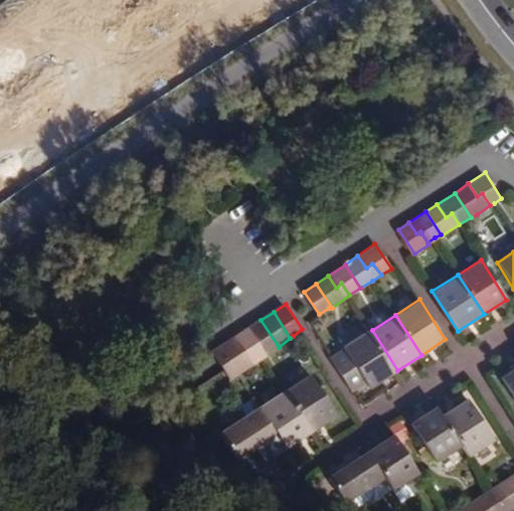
[(279,347),(261,320),(249,327),(268,354),(279,347)]
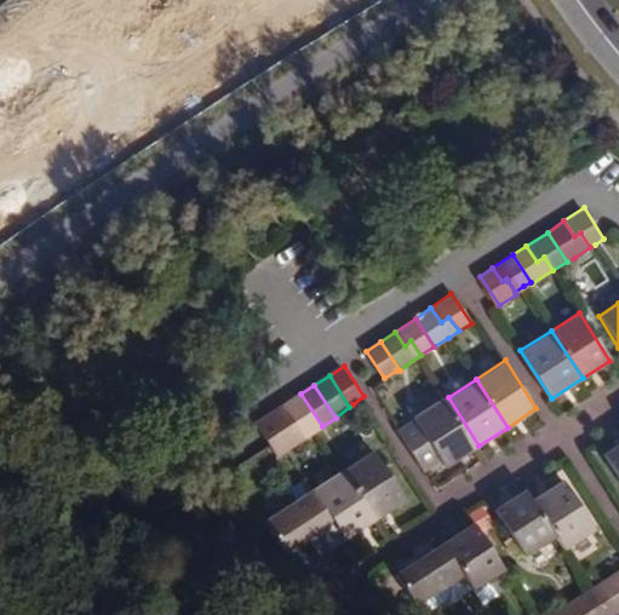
[(284,403),(307,436),(319,429),(322,426),(301,394),(284,403)]
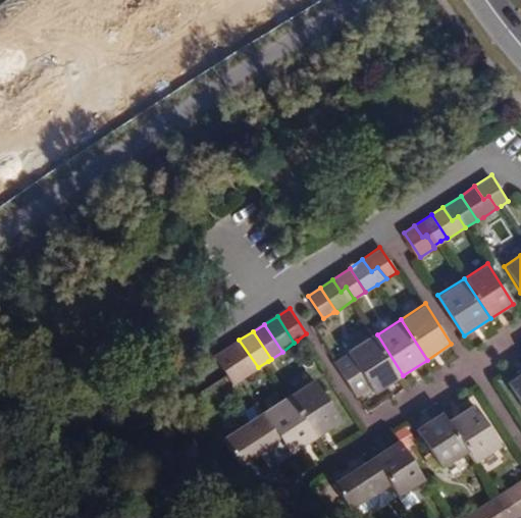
[(403,375),(377,334),(375,332),(349,350),(376,393),(403,375)]
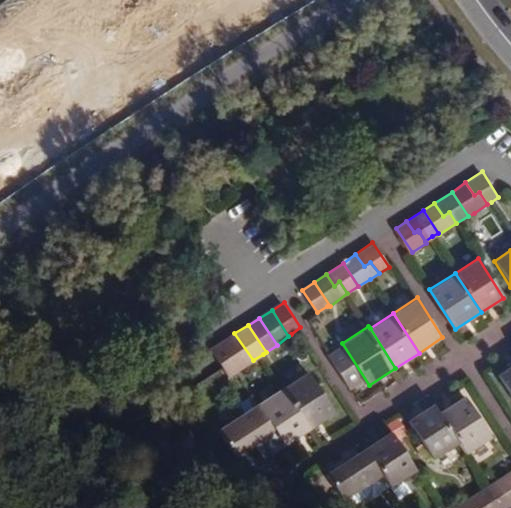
[(253,360),(234,333),(223,340),(242,368),(253,360)]
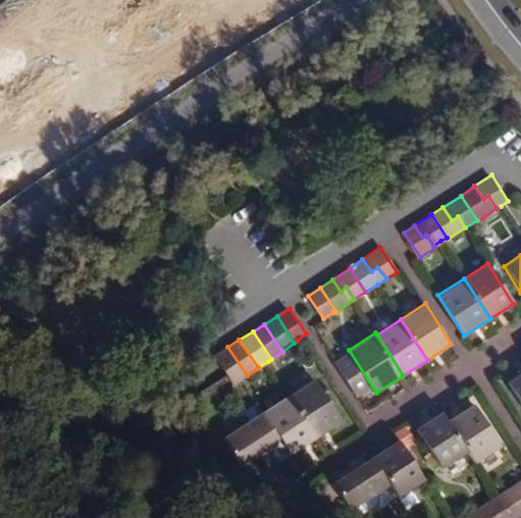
[(232,384),(247,375),(227,347),(214,356),(232,384)]
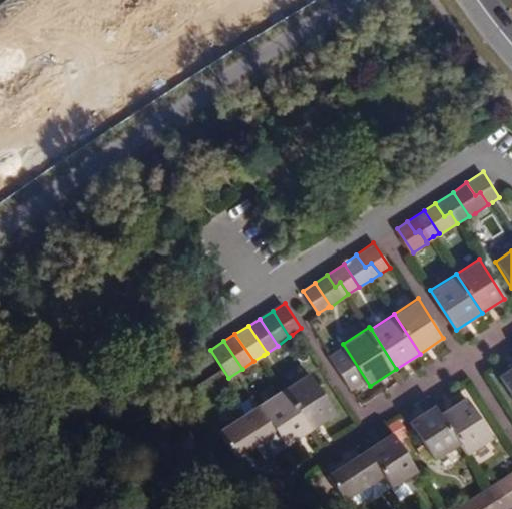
[(511,369),(497,379),(511,401),(511,369)]
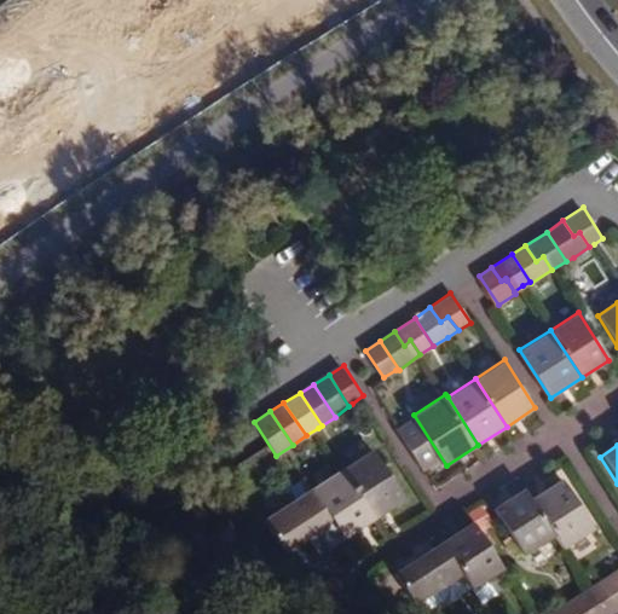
[(345,469),(377,519),(404,502),(371,451),(345,469)]
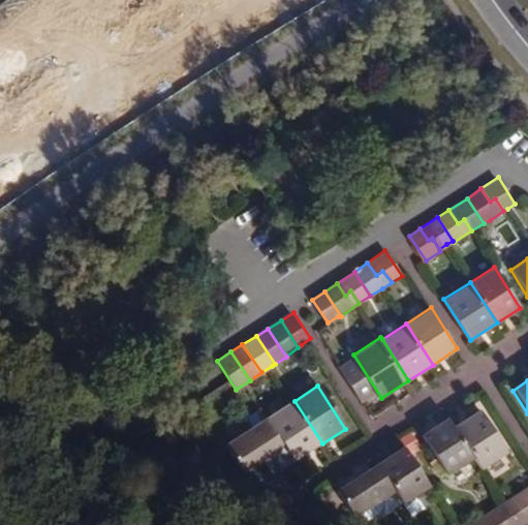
[(297,461),(322,443),(294,401),(268,418),(286,445),(297,461)]
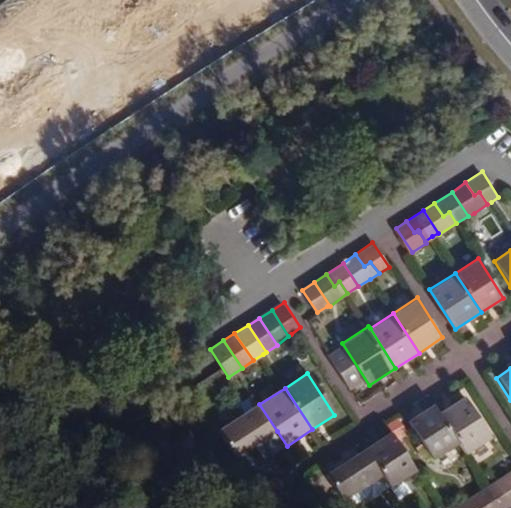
[(441,414),(460,443),(468,454),(492,438),(466,398),(441,414)]
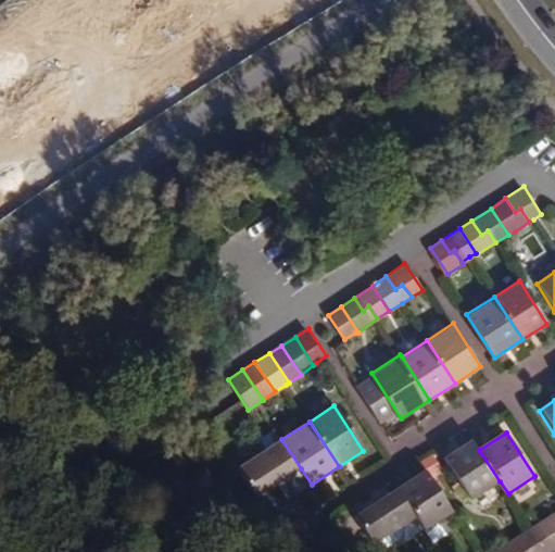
[(301,468),(281,439),(235,471),(253,499),(301,468)]
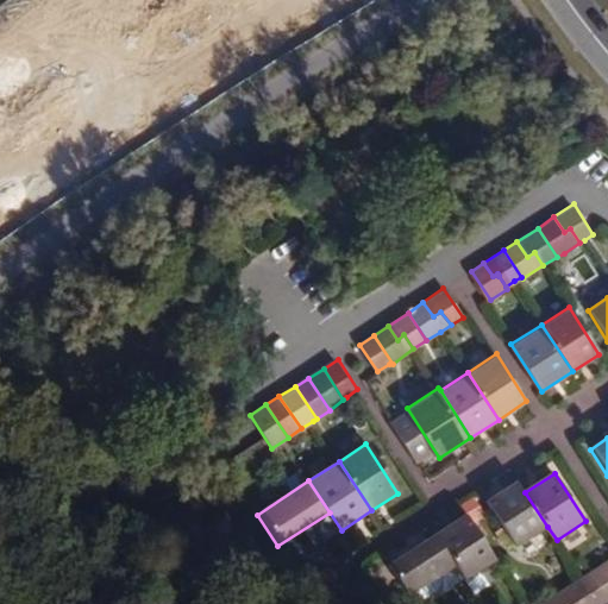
[(519,546),(547,527),(525,492),(518,480),(489,498),(519,546)]
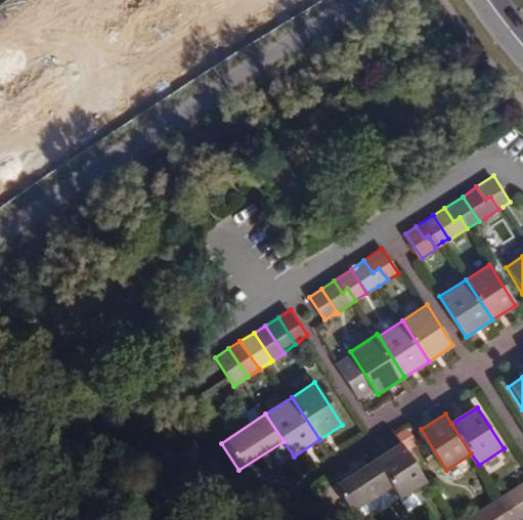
[(402,441),(375,458),(392,485),(399,495),(401,499),(428,481),(402,441)]
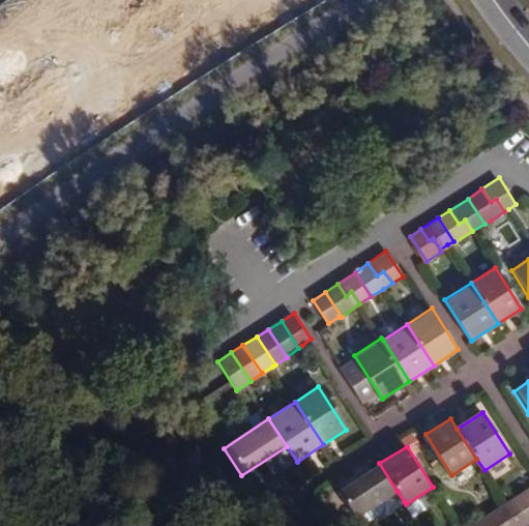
[(375,505),(397,491),(379,463),(336,491),(354,519),(375,505)]
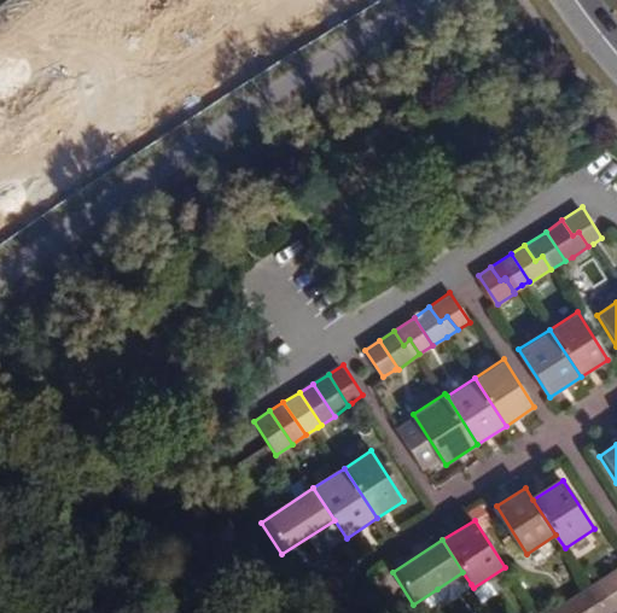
[(613,608),(616,605),(616,568),(616,567),(597,579),(613,608)]
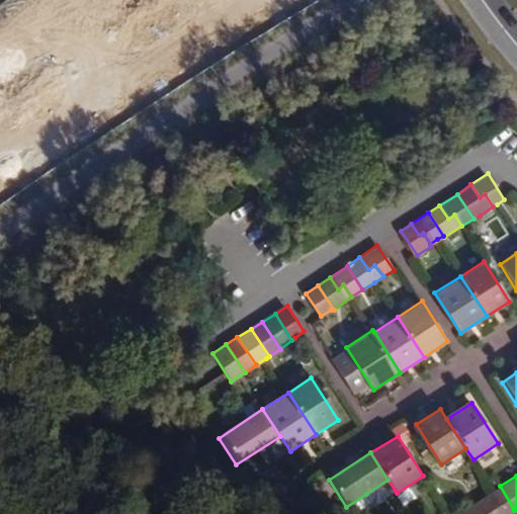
[(395,490),(388,480),(366,494),(372,502),(376,503),(393,493),(395,490)]
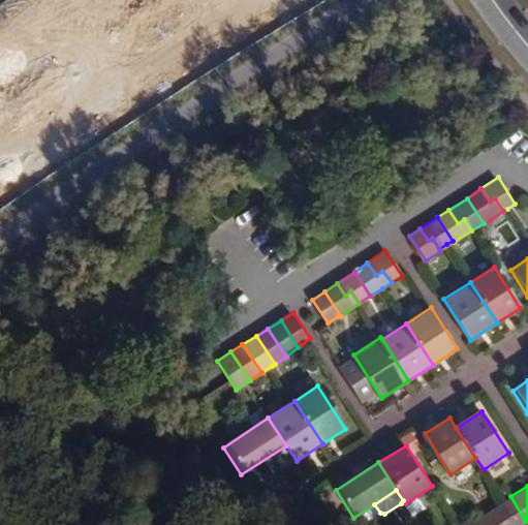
[(504,501),(497,505),(504,517),(498,520),(501,524),(518,524),(525,521),(510,496),(504,501)]
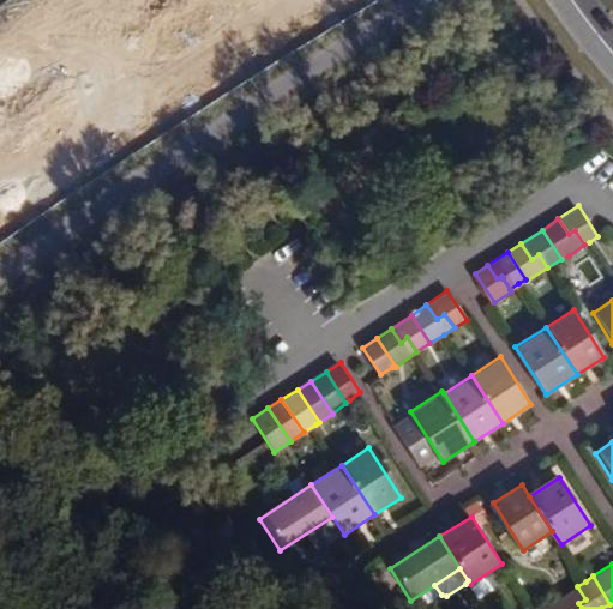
[(586,600),(577,586),(559,597),(565,608),(582,608),(578,603),(586,600)]
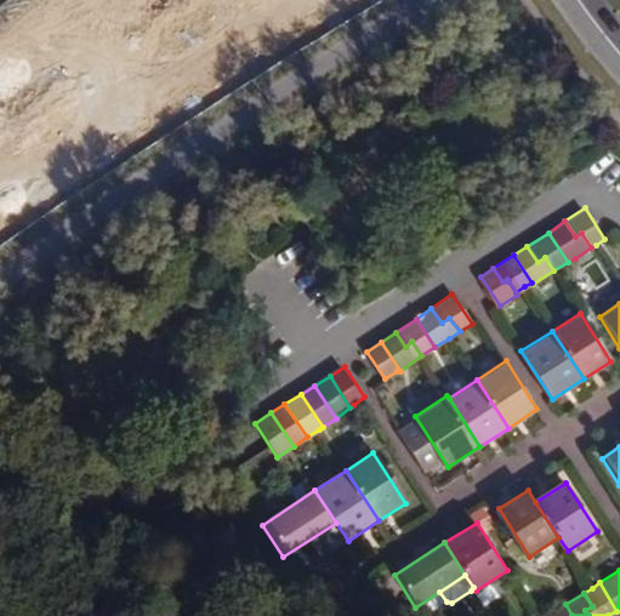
[(549,615),(572,615),(566,604),(549,615)]
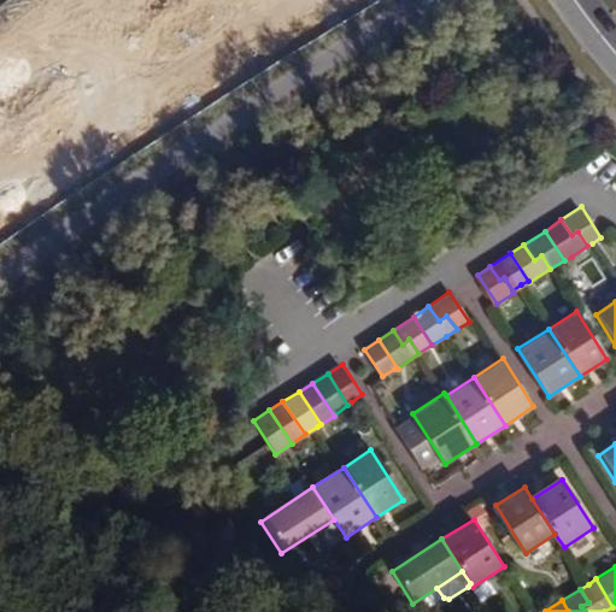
All buildings are outlined.
